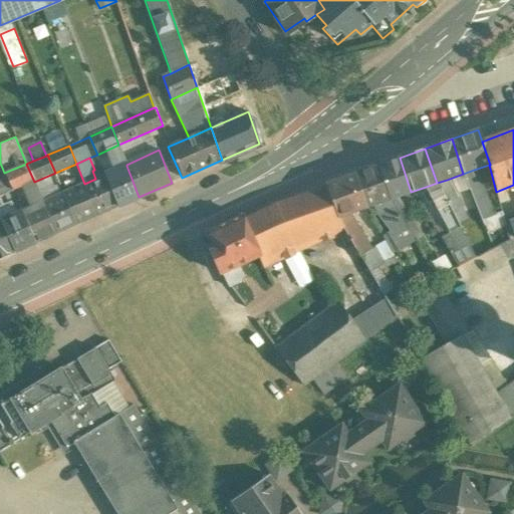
[(400,158),(377,165),(390,200),(398,197),(411,192),(400,158)]
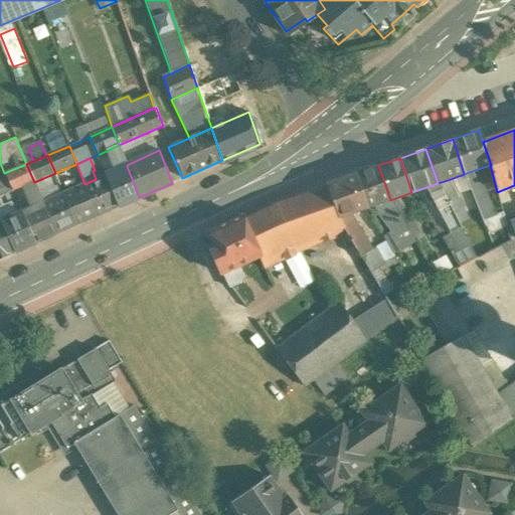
[(12,191),(23,186),(34,182),(26,164),(4,173),(12,191)]
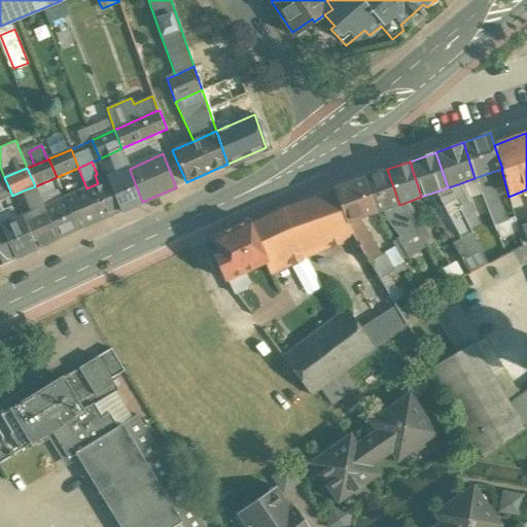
[(399,205),(387,169),(362,177),(376,213),(385,209),(399,205)]
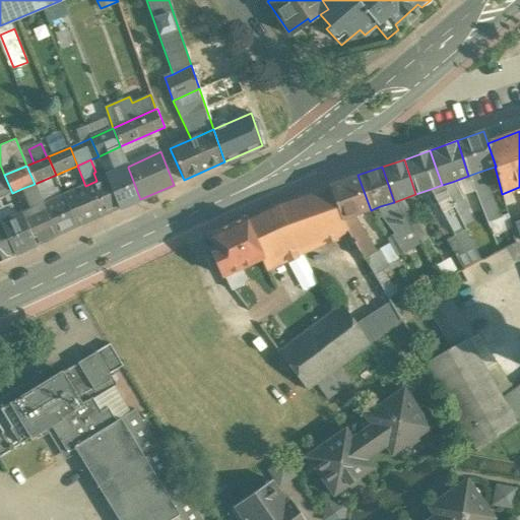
[(128,168),(107,177),(119,208),(140,199),(128,168)]
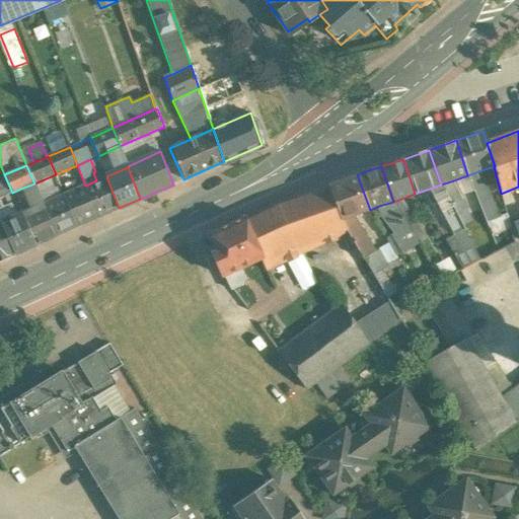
[(498,217),(484,175),(479,176),(478,171),(467,175),(473,191),(486,222),(498,217)]
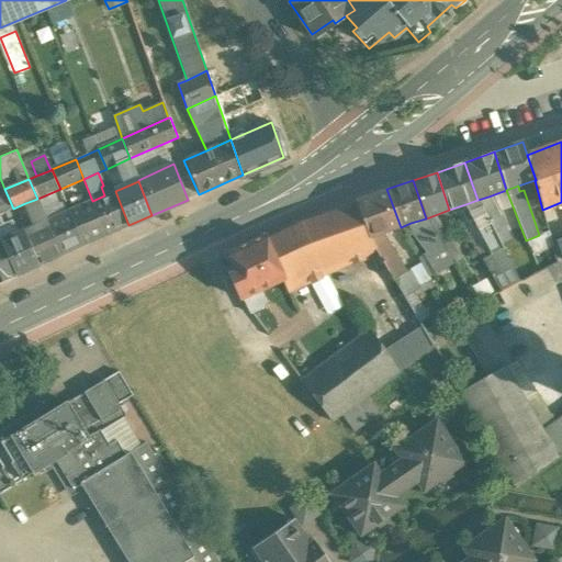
[(0,191),(0,214),(13,209),(4,189),(0,191)]
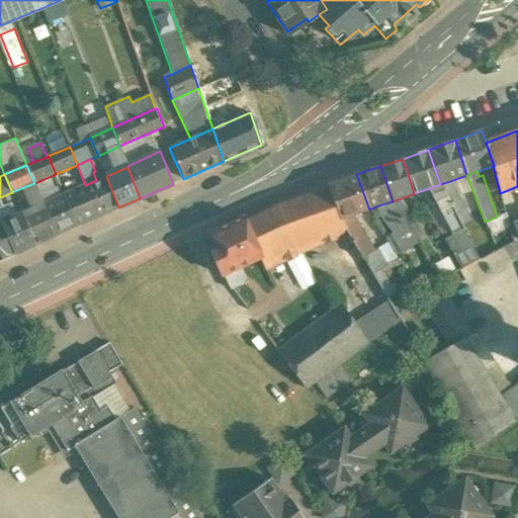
[(356,174),(327,184),(339,220),(352,216),(369,209),(356,174)]
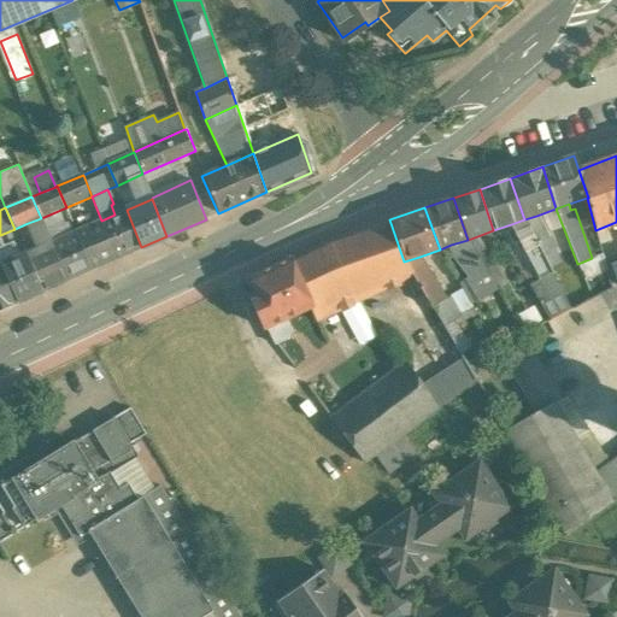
[(563,227),(556,209),(536,216),(540,221),(542,219),(548,231),(563,227)]
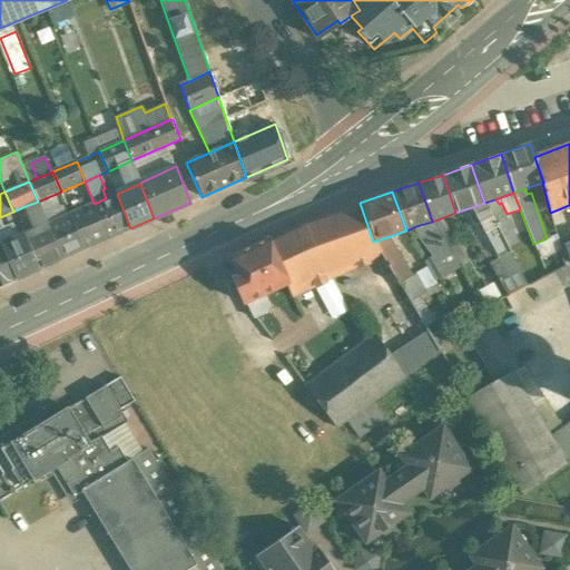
[(106,198),(94,204),(108,238),(130,228),(117,194),(106,198)]
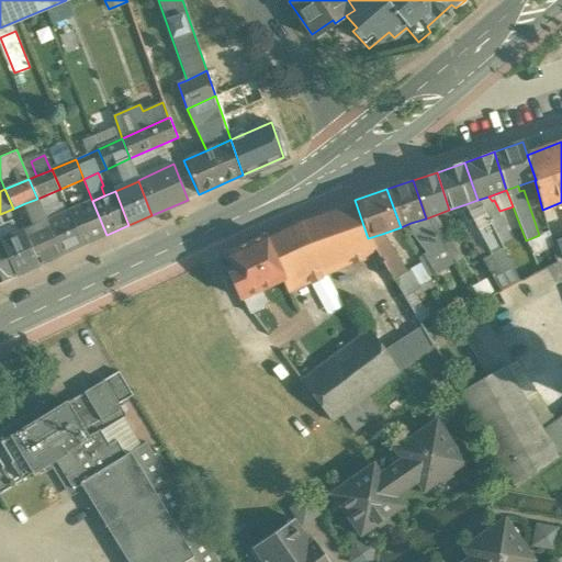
[(492,201),(489,197),(478,200),(495,233),(507,226),(499,211),(494,200),(492,201)]
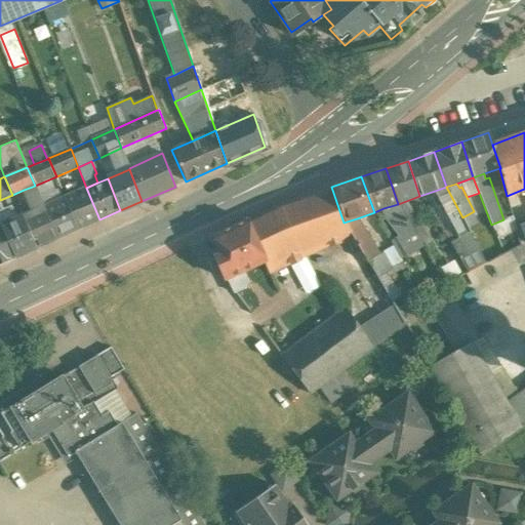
[(35,186),(24,190),(33,211),(44,206),(35,186)]
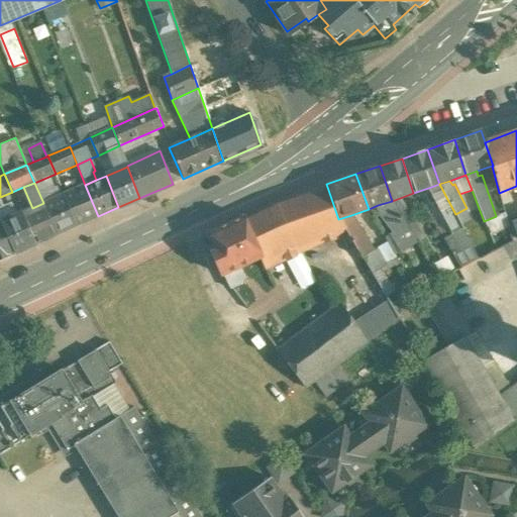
[(326,184),(276,202),(243,217),(263,256),(261,257),(267,270),(346,232),(338,219),(326,184)]
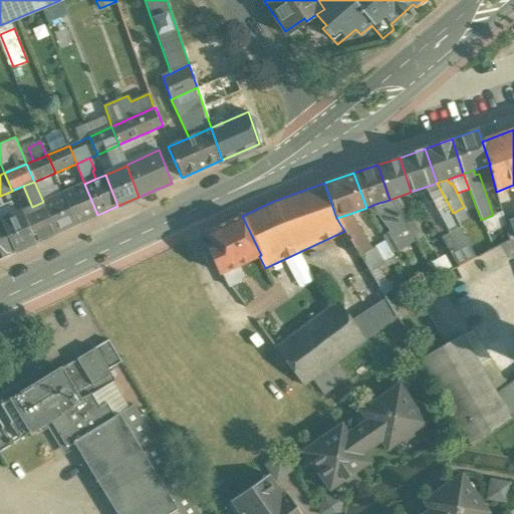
[(453,213),(437,183),(426,187),(445,223),(455,217),(453,213)]
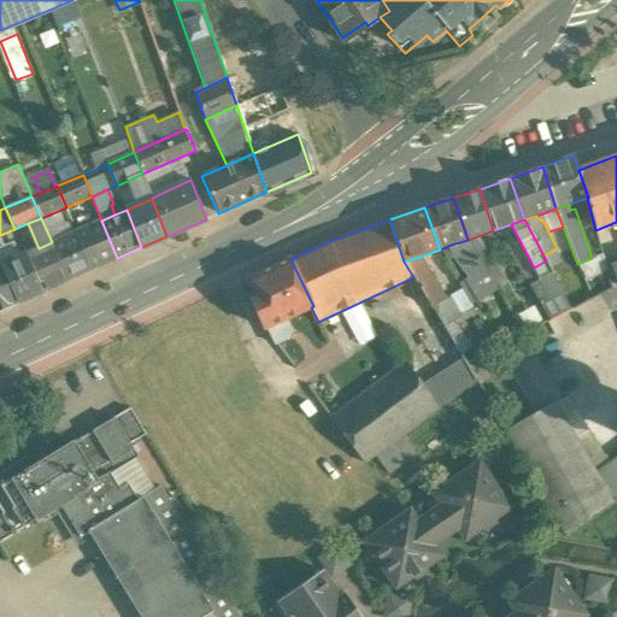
[(101,221),(76,231),(92,269),(116,259),(117,258),(101,221)]
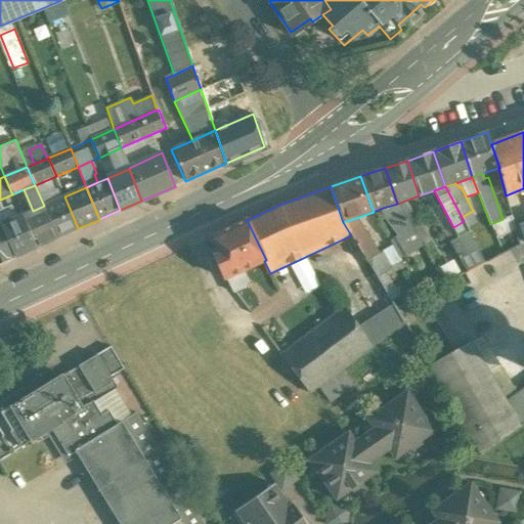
[(64,197),(44,206),(57,237),(78,228),(64,197)]
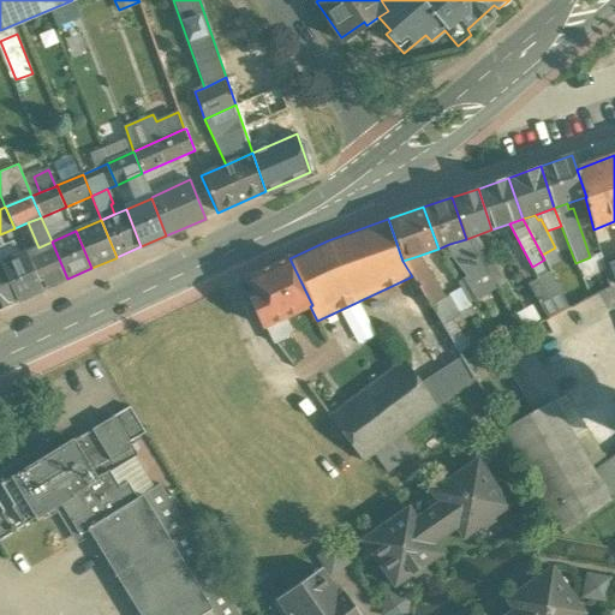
[(503,282),(476,236),(466,239),(478,258),(488,274),(495,287),(503,282)]
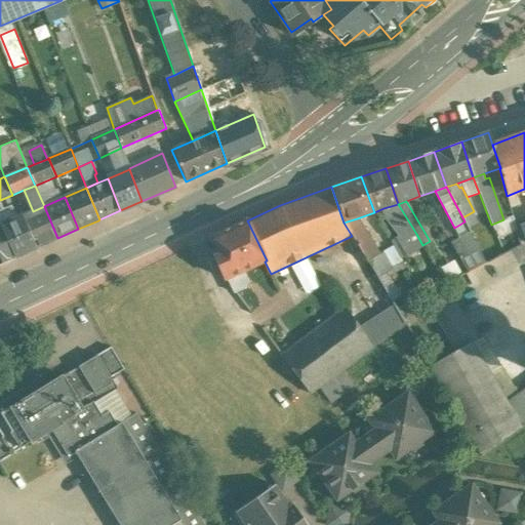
[(408,220),(398,204),(384,208),(388,217),(391,216),(398,228),(408,220)]
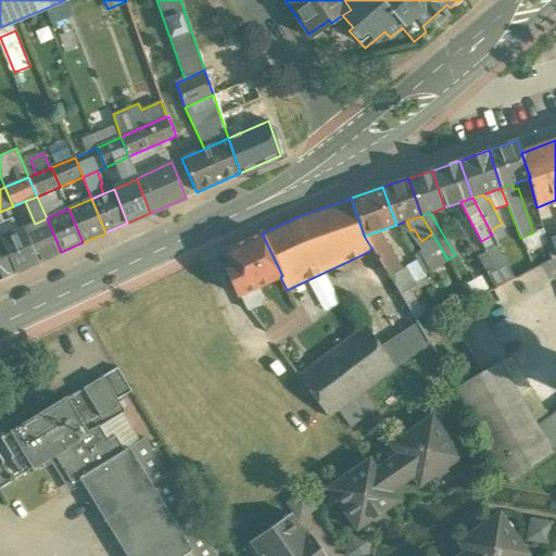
[(458,224),(454,216),(450,219),(454,227),(458,224)]
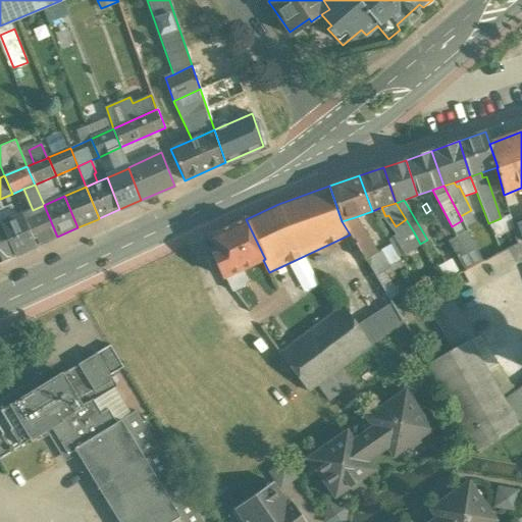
[(33,210),(21,214),(36,246),(57,237),(44,205),(33,210)]
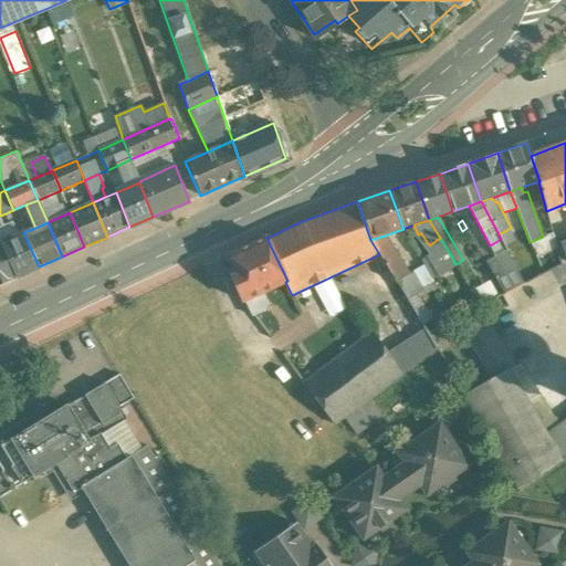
[(23,232),(0,242),(17,278),(39,268),(39,266),(23,232)]
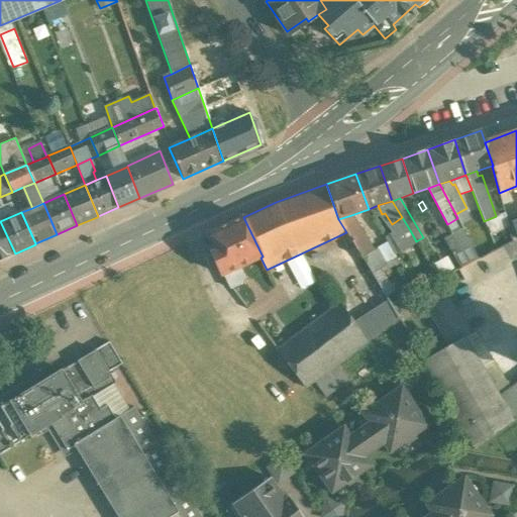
[(496,216),(484,221),(496,249),(512,240),(505,213),(496,216)]
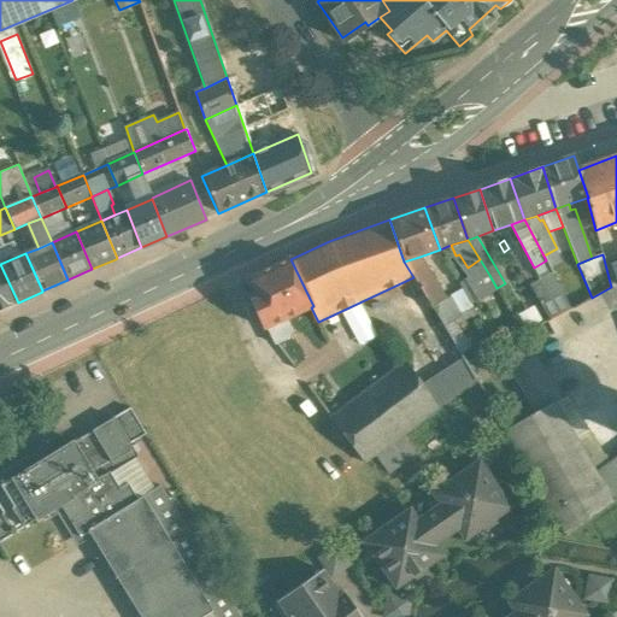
[(435,281),(419,257),(404,262),(413,277),(421,289),(435,281)]
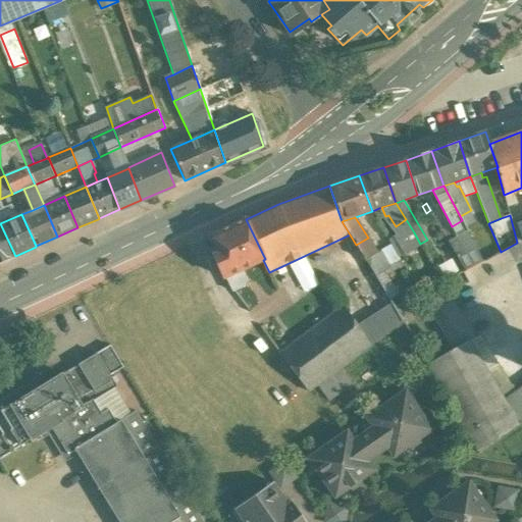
[(265,259),(246,219),(211,236),(217,249),(211,252),(223,278),(226,277),(242,270),(263,260),(265,259)]
